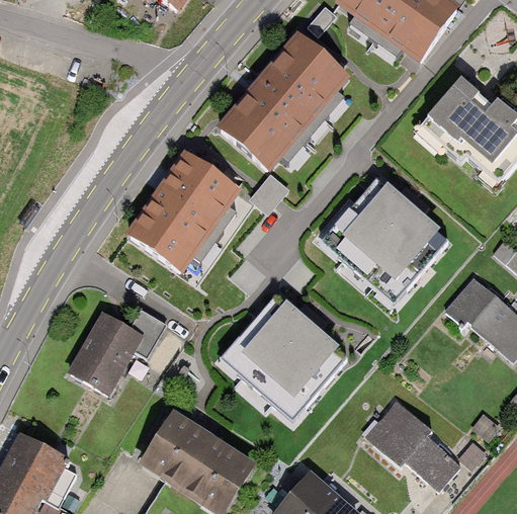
[(166,0),(177,8),(183,0),(166,0)]
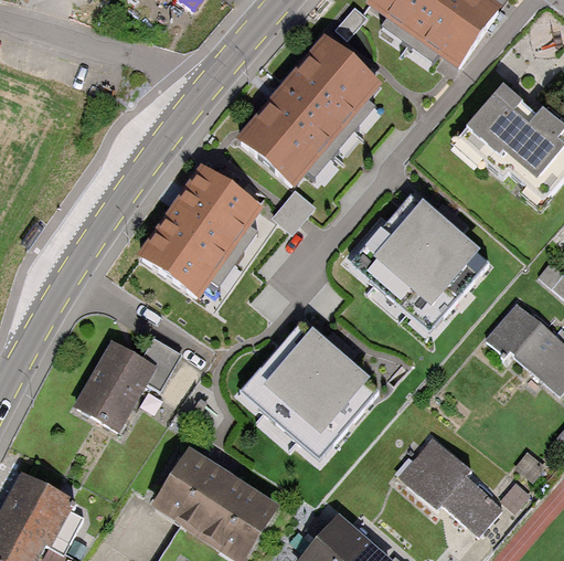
[(365,0),(364,1),(384,16),(379,22),(433,61),(440,49),(457,60),(498,2),(495,0),(365,0)]
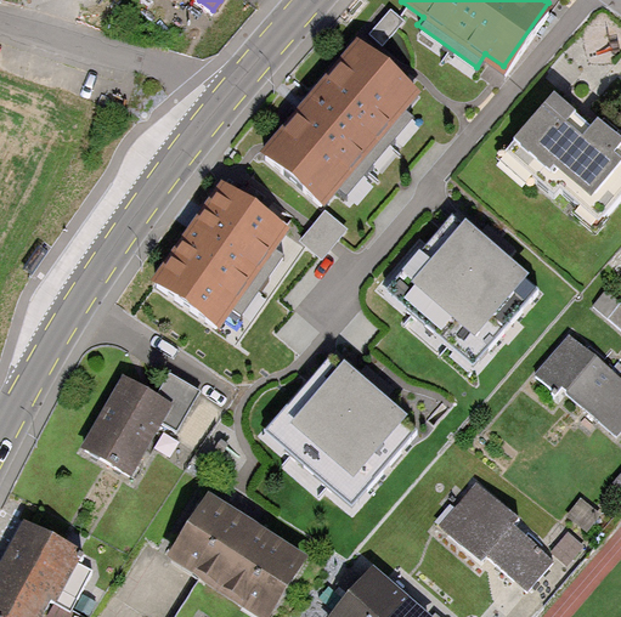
[(390,5),(368,30),(383,43),(405,17),(390,5)]
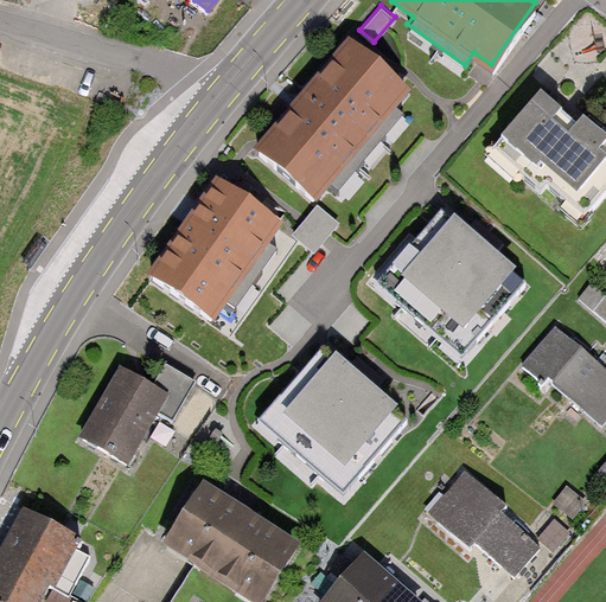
[(407,85),(351,38),(308,88),(261,145),(316,191),(327,178),(336,186),(399,113),(389,106),(407,85)]
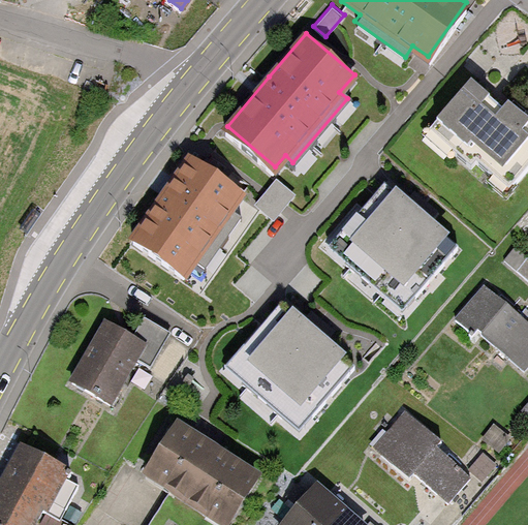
[(470,78),(427,127),(471,165),(475,160),(508,189),(527,166),(527,119),(506,99),(501,105),(470,78)]
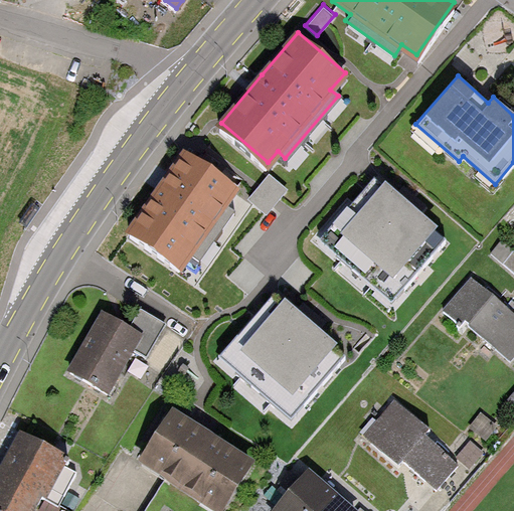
[(238,186),(185,149),(130,228),(183,266),(238,186)]
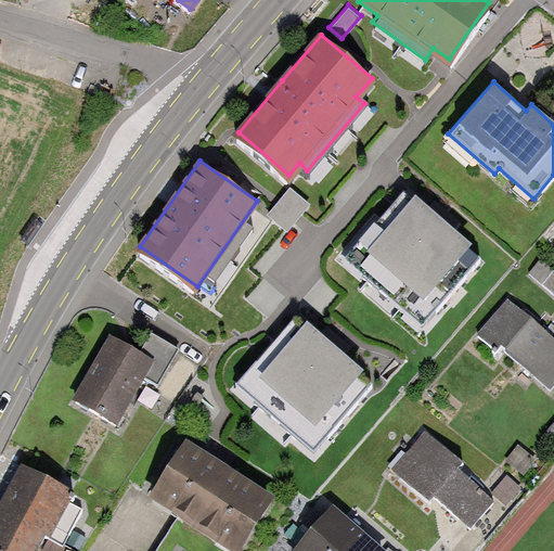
[(288,232),(311,204),(291,188),(268,216),(288,232)]
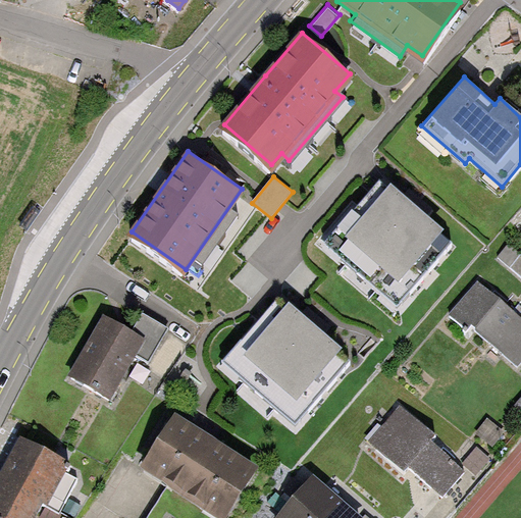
[(408,203),(378,179),(325,244),(395,304),(451,239),(408,203)]
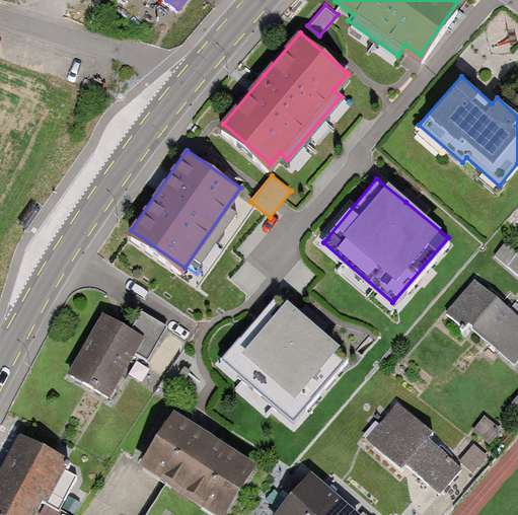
[(517,249),(505,239),(494,252),(517,273),(517,249)]
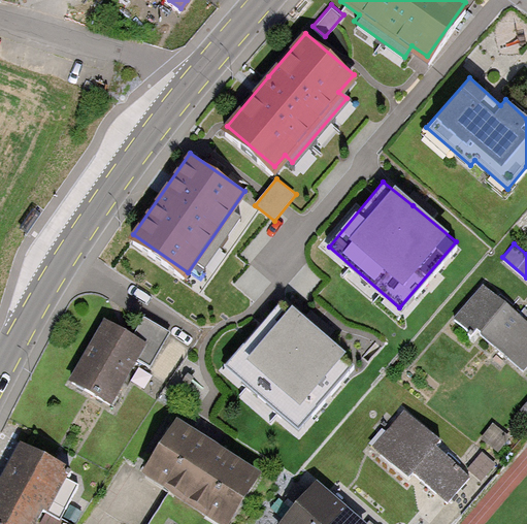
[(483,282),(454,315),(473,330),(475,326),(523,367),(526,361),(526,321),(521,316),(483,282)]
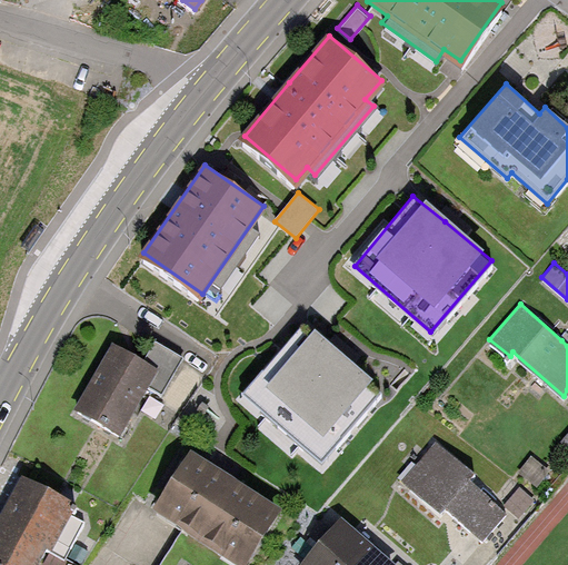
[(337,346),(308,320),(242,395),(318,462),(384,387),(337,346)]
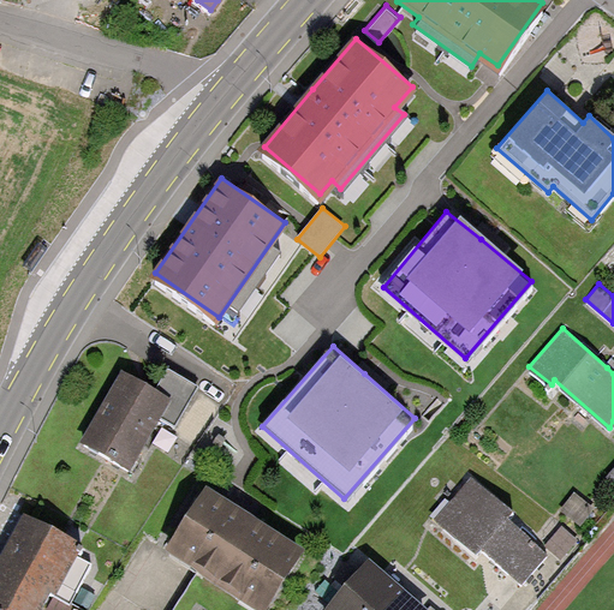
[(156,387),(123,368),(83,438),(130,465),(158,416),(174,425),(198,384),(167,366),(156,387)]
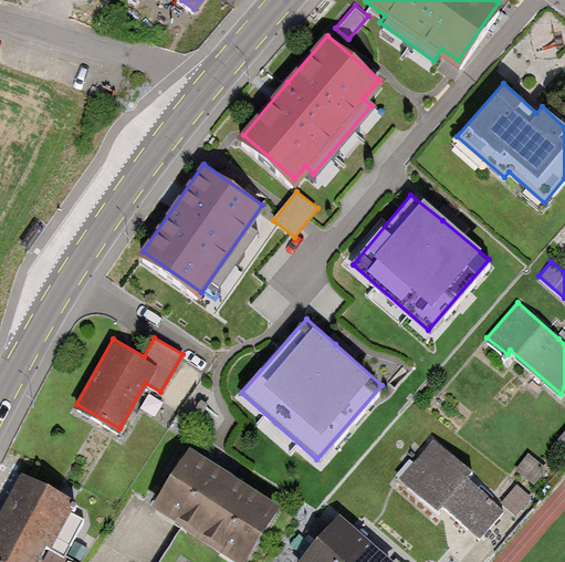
[(470,470),(433,437),(400,475),(438,508),(442,502),(478,534),(502,508),(466,476),(470,470)]
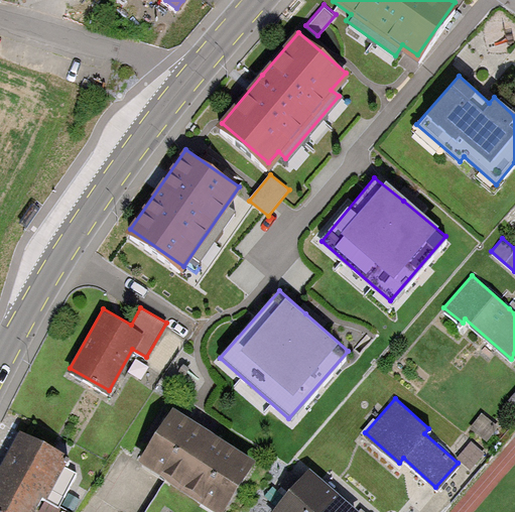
[(221,511),(255,460),(172,406),(138,459),(165,477),(141,511),(221,511)]
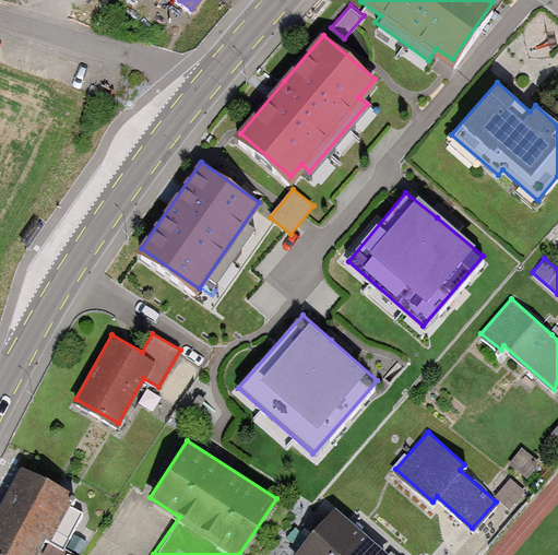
[(74,495),(21,467),(3,498),(0,504),(0,554),(35,554),(46,538),(50,540),(74,495)]
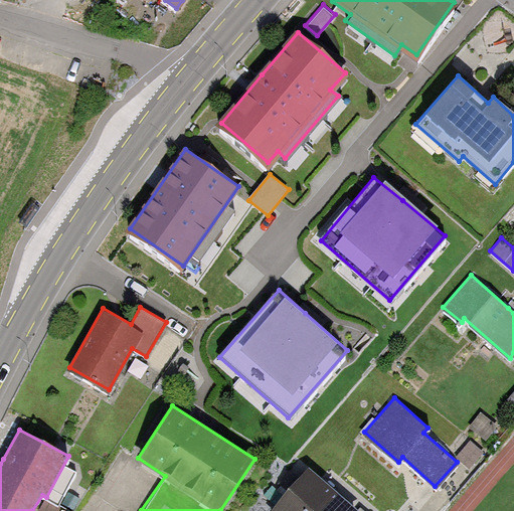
[(312,510),(333,487),(308,466),(270,510),(312,510)]
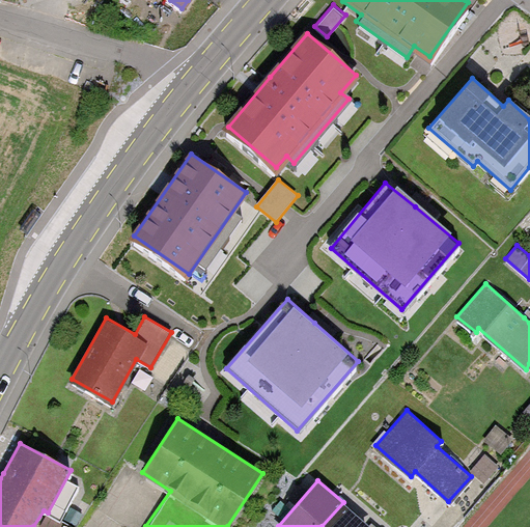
[(367,526),(370,525),(343,502),(322,526),(367,526)]
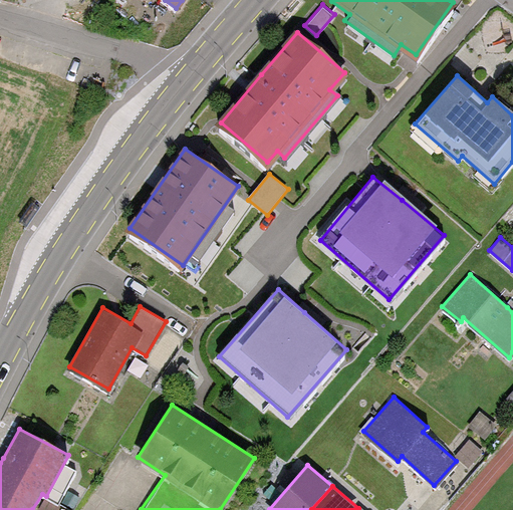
All buildings are outlined.
